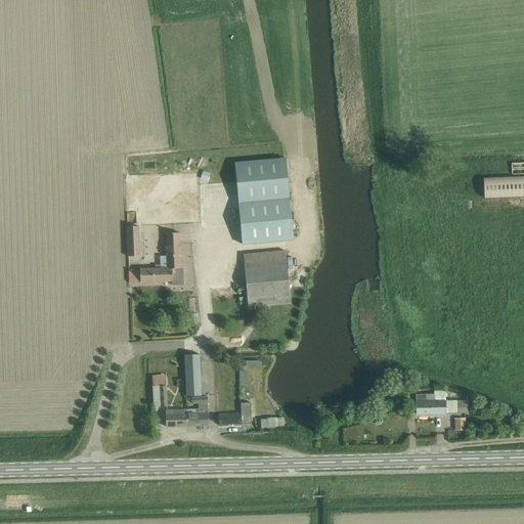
[(286,159),(235,163),(238,204),(243,245),(293,239),(290,200),(286,159)]
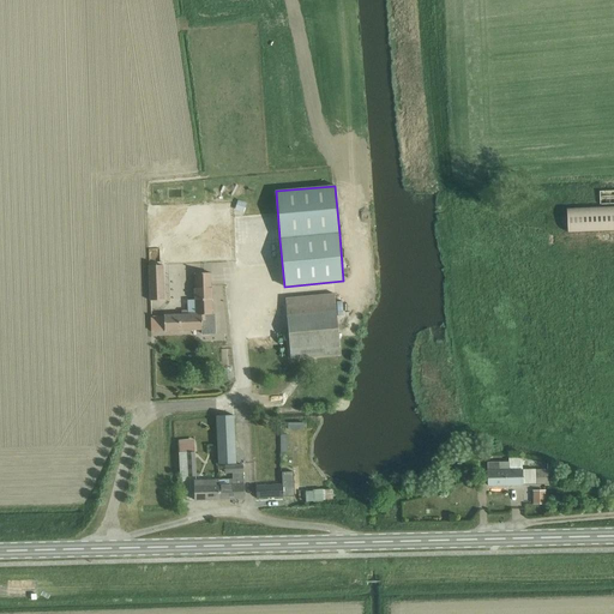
[(238,202),(235,210),(244,212),(246,205),(238,202)]
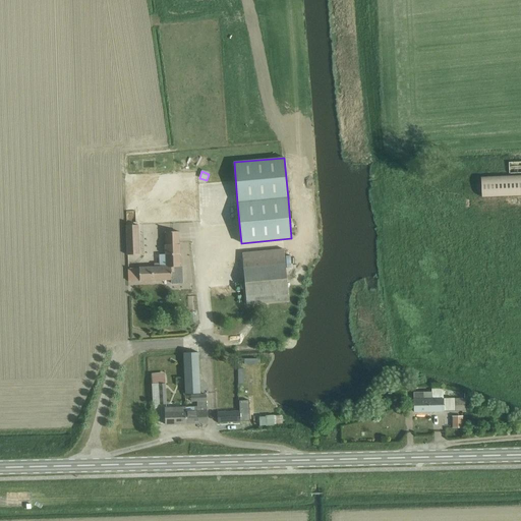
[(520,175),(481,178),(481,197),(520,195),(520,175)]
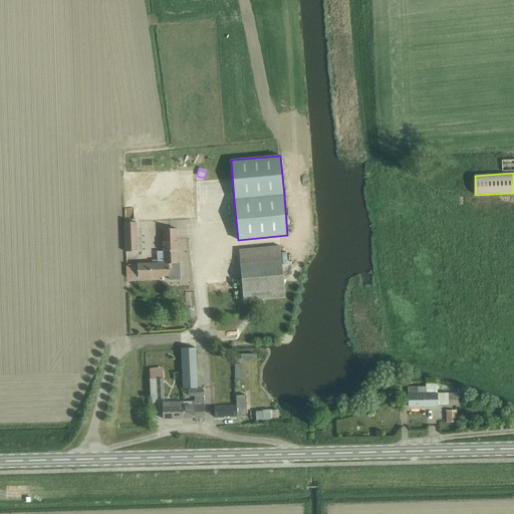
[(135,207),(127,207),(126,221),(135,221),(135,207)]
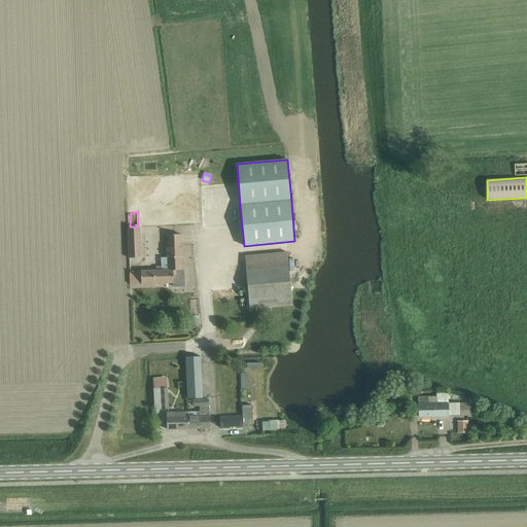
[(135,237),(140,237),(140,227),(128,229),(129,258),(138,258),(138,257),(136,257),(135,237)]
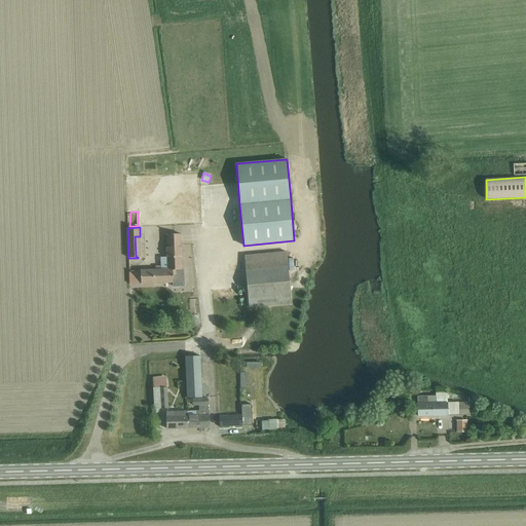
[(173,283),(174,286),(185,286),(184,269),(181,269),(181,257),(182,257),(181,247),(180,234),(166,234),(167,248),(166,248),(166,257),(167,257),(168,269),(129,271),(130,284),(173,283)]
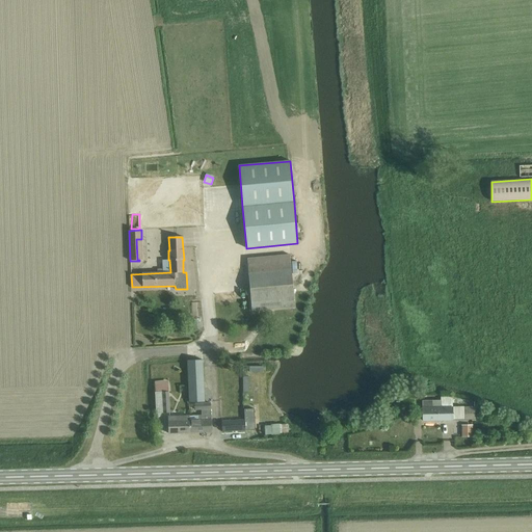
[(289,255),(247,259),(249,289),(250,299),(251,311),(295,308),(290,255),(289,255)]
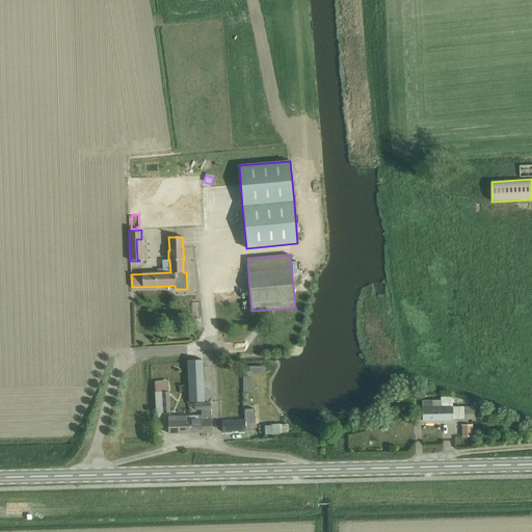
[(190,402),(203,401),(202,383),(202,361),(188,362),(190,402)]
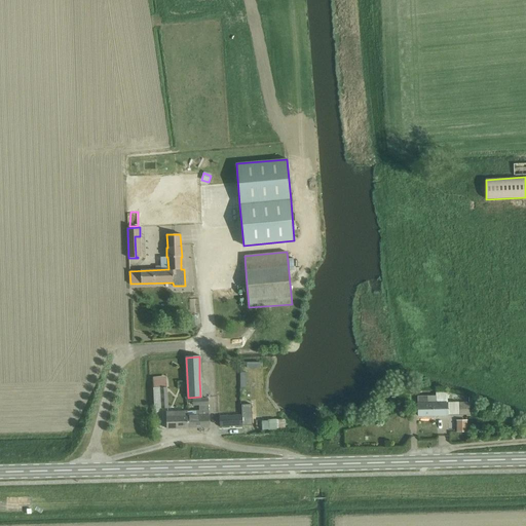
[(165,378),(152,378),(153,409),(167,408),(166,386),(165,387),(165,378)]
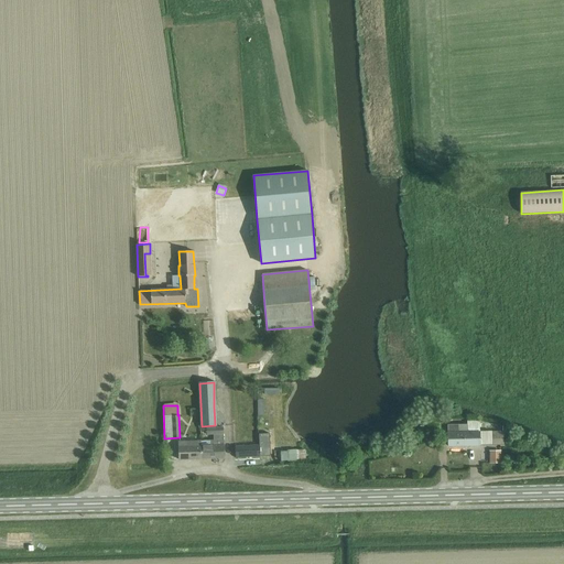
[(440,416),(425,418),(425,430),(440,430),(440,416)]
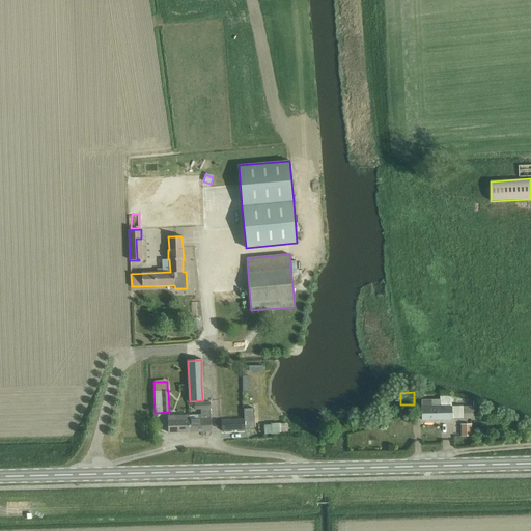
[(431,399),(422,400),(422,419),(451,418),(474,418),(473,406),(451,406),(451,396),(440,396),(440,399),(431,399)]
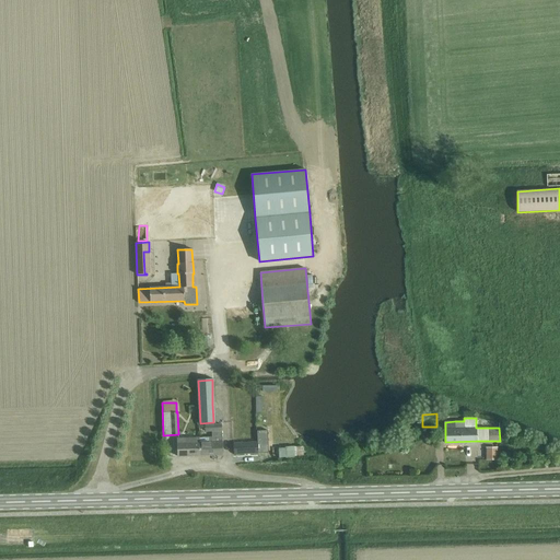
[(222,456),(221,431),(221,424),(205,424),(205,431),(212,431),(212,439),(208,439),(208,438),(198,438),(199,456),(220,456),(222,456)]
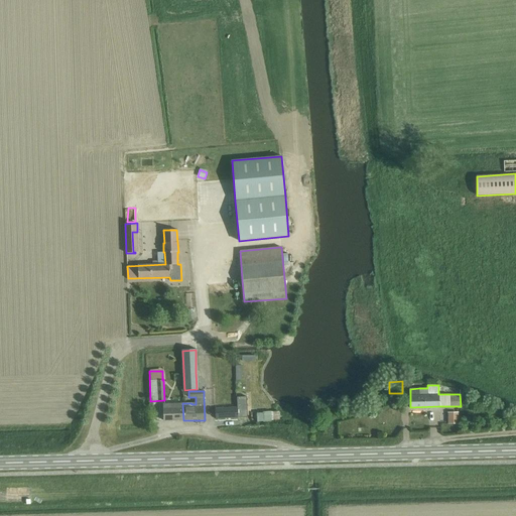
[(215,408),(215,409),(216,415),(216,419),(222,419),(224,418),(242,417),(247,417),(247,409),(246,397),(241,397),(237,397),(237,401),(237,407),(230,407),(215,408)]
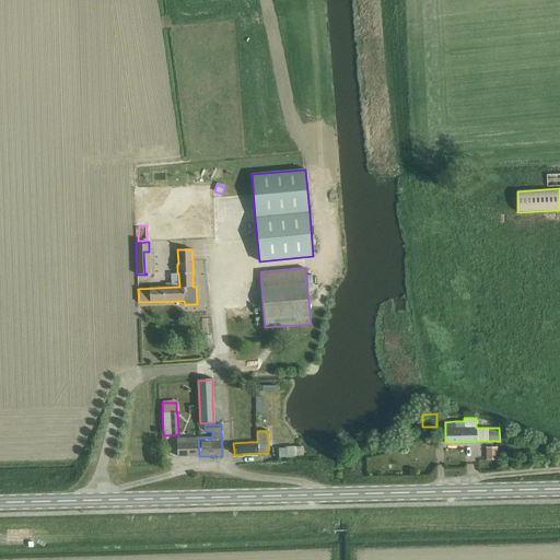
[(199,456),(198,438),(176,438),(176,443),(177,446),(177,457),(199,456)]
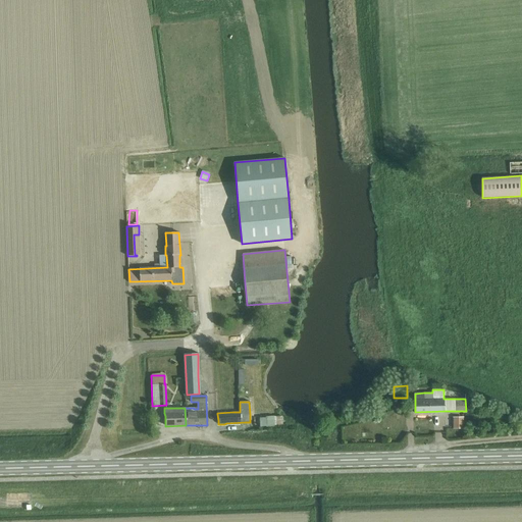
[(273,416),(265,417),(265,418),(266,426),(274,425),(273,416)]
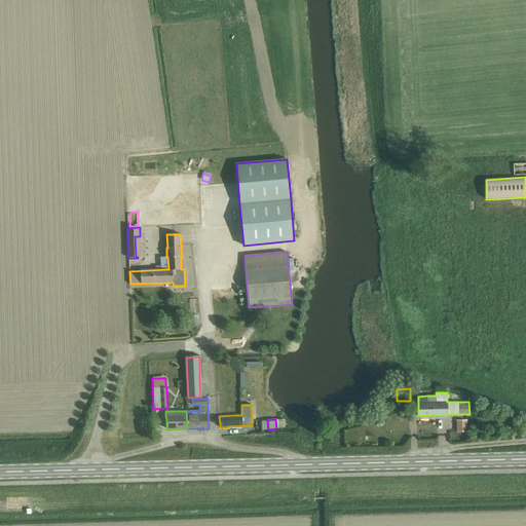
[(284,419),(275,419),(276,428),(285,427),(284,419)]
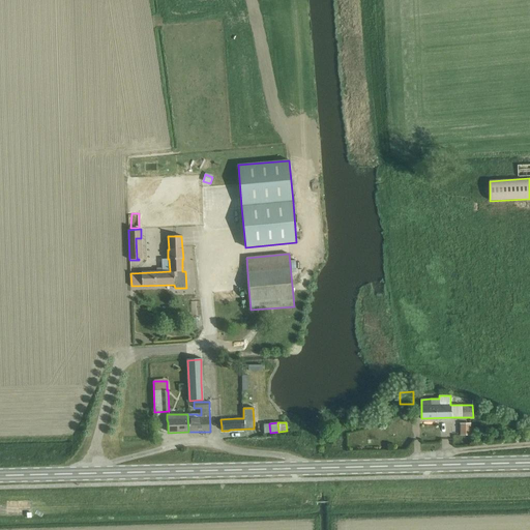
[(470,423),(460,423),(460,435),(470,435),(470,423)]
